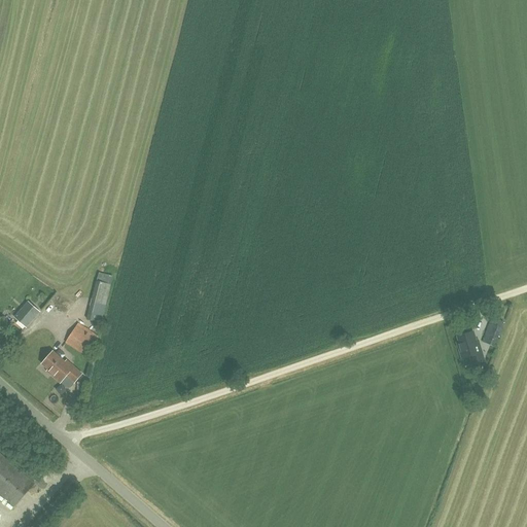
[(99,272),(97,280),(111,284),(113,276),(99,272)]
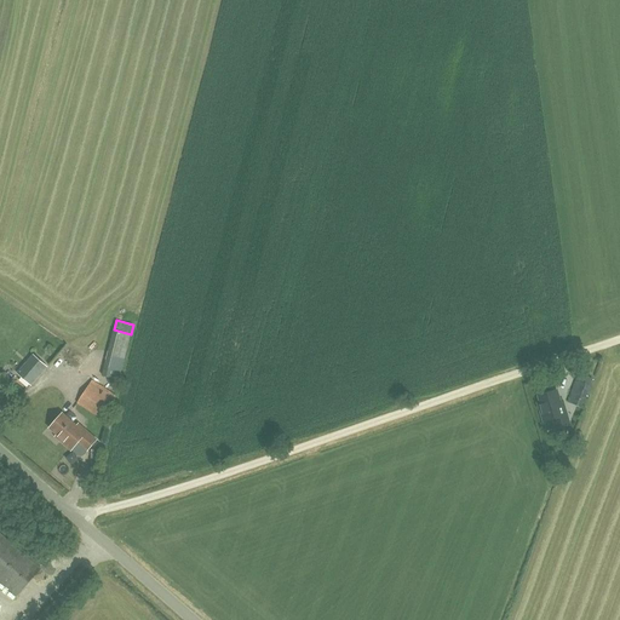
[(131,334),(114,329),(113,329),(102,375),(120,380),(131,334)]
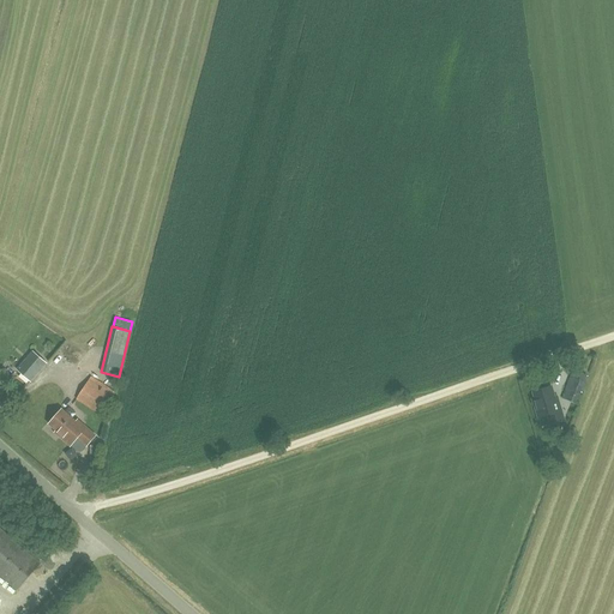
[(47,362),(34,351),(17,369),(30,381),(47,362)]
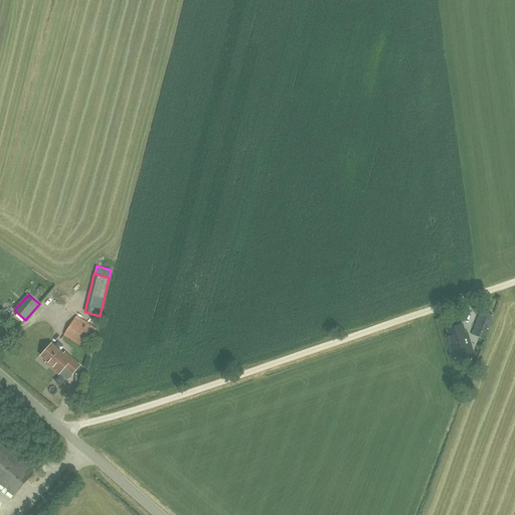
[(493,315),(480,310),(472,333),(484,337),(493,315)]
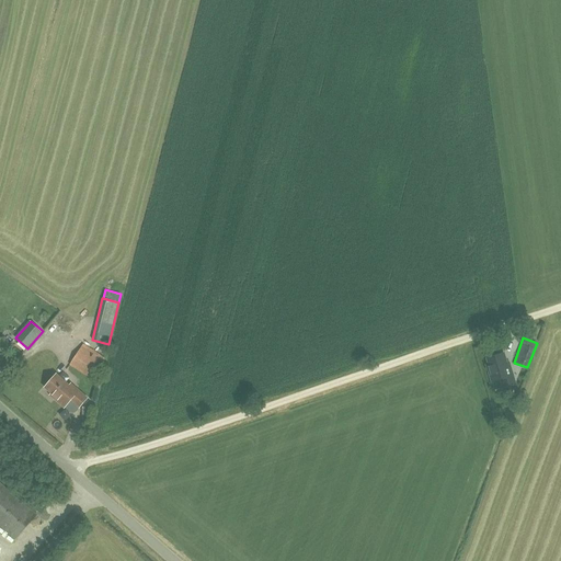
[(106,358),(83,343),(70,364),(92,379),(106,358)]
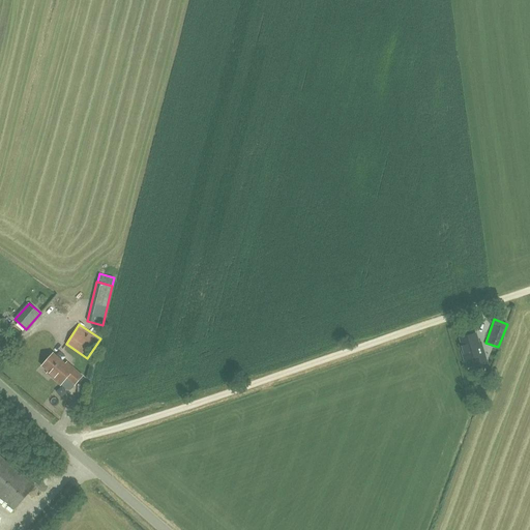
[(476,364),(486,361),(481,347),(479,347),(475,334),(461,339),(465,351),(463,352),(466,359),(474,357),(476,364)]
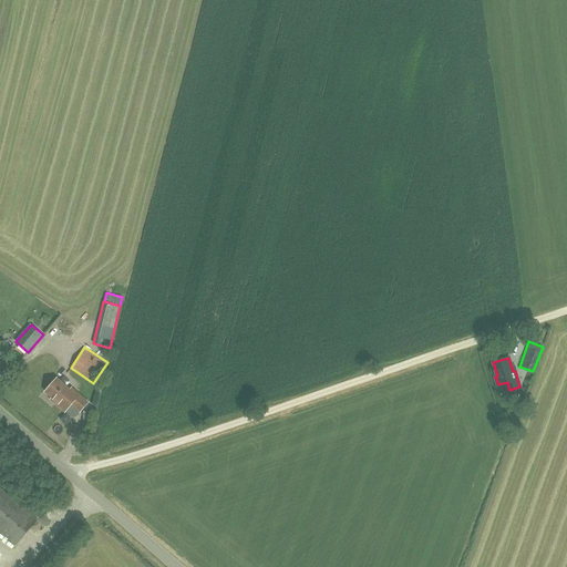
[(71,389),(58,378),(47,390),(58,400),(57,402),(66,410),(73,403),(81,410),(89,401),(72,388),(71,389)]
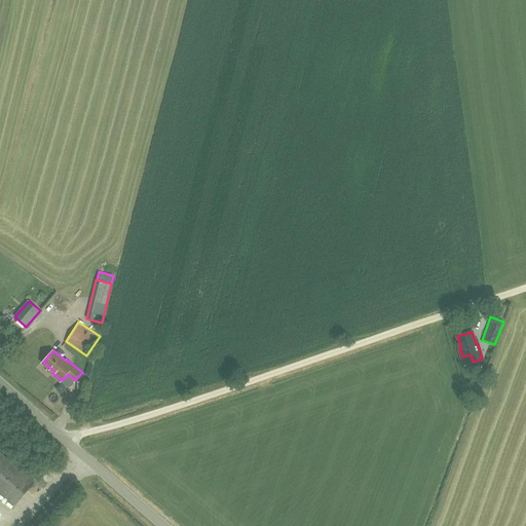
[(0,452),(0,492),(14,505),(34,483),(0,452)]
